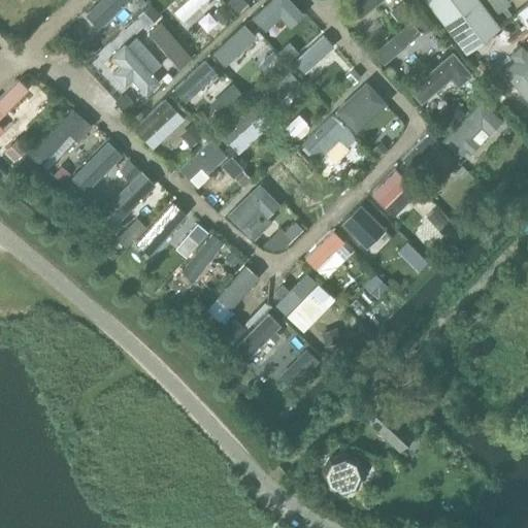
[(112,0),(99,13),(112,28),(138,4),(133,0),(112,0)]
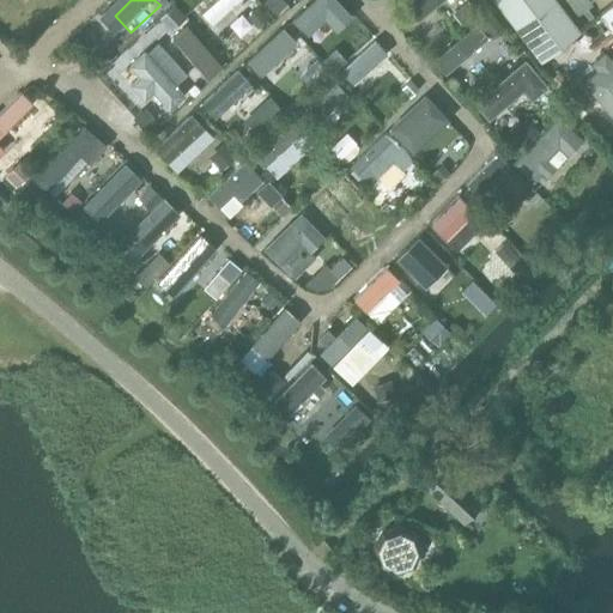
[(247,0),(218,0),(206,12),(219,26),(247,0)]
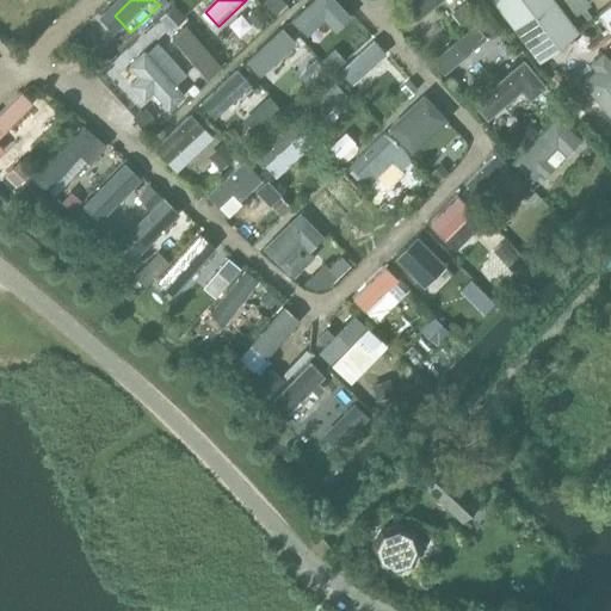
[(285,0),(264,0),(277,13),(288,2),(285,0)]
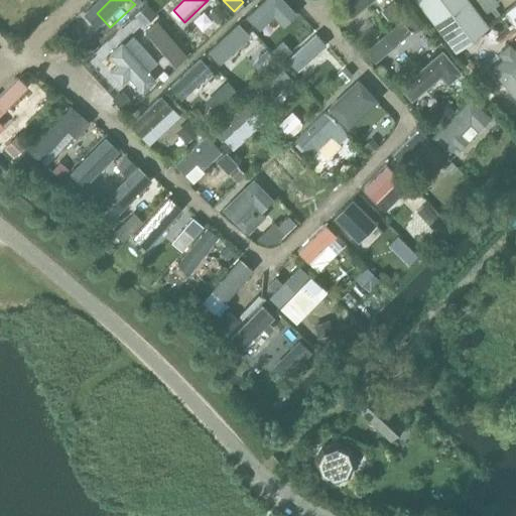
[(283,0),(262,0),(245,16),(258,29),(272,16),(282,26),(296,13),(283,0)]
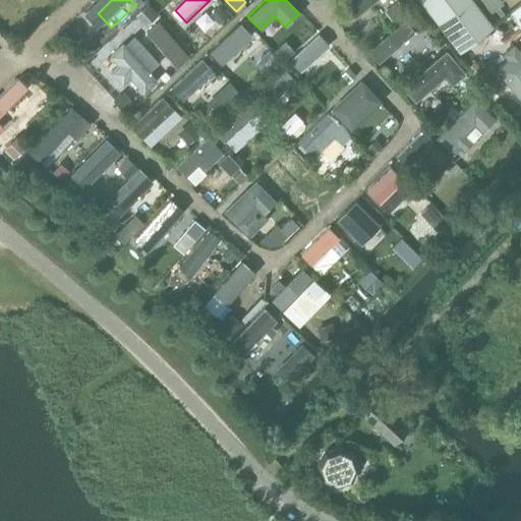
[(355,0),(349,6),(361,18),(380,0),(355,0)]
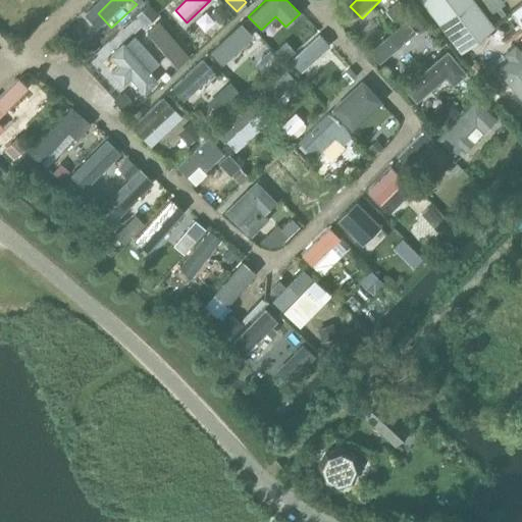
[(423,0),(462,49),(494,22),(476,0),(423,0)]
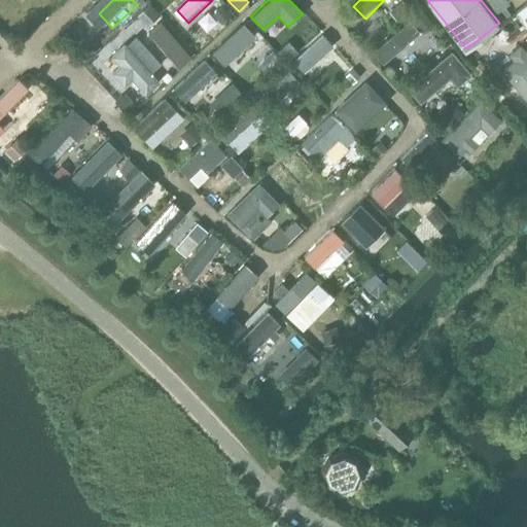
[(504,0),(490,0),(498,11),(507,4),(504,0)]
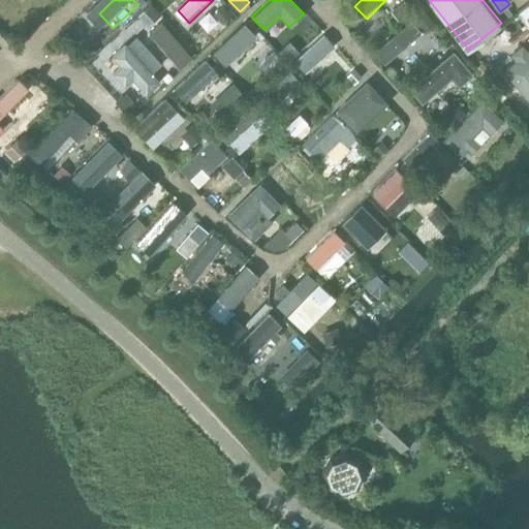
[(149,1),(138,13),(149,24),(160,10),(149,1)]
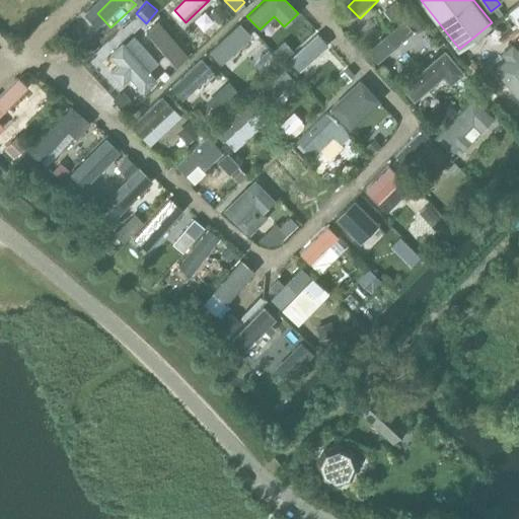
[(518,5),(488,28),(502,38),(518,24),(518,5)]
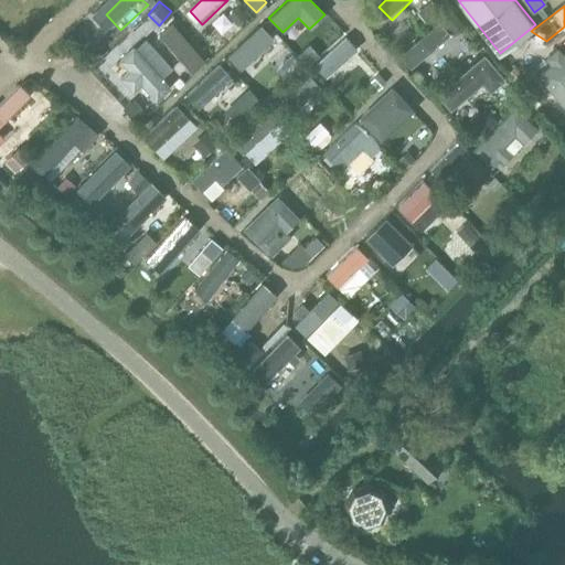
[(440,18),(401,51),(427,82),(476,41),(464,27),(455,34),(440,18)]
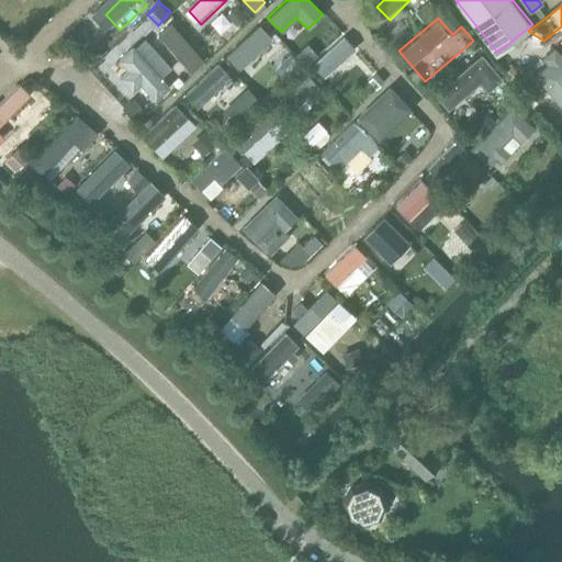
[(261,19),(231,47),(243,59),(260,43),(267,49),(279,37),(261,19)]
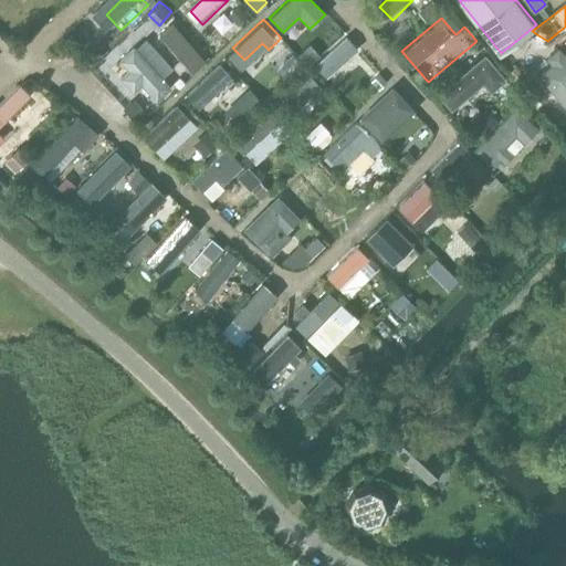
[(199,59),(171,27),(158,38),(187,70),(199,59)]
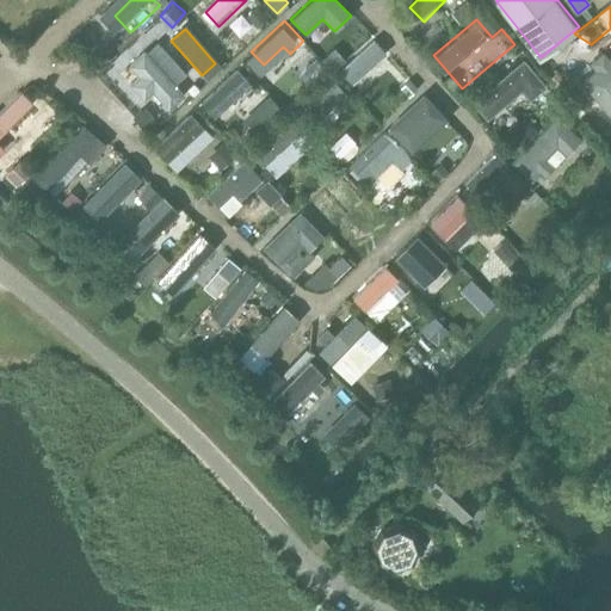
[(372,39),(339,69),(351,84),(384,54),(372,39)]
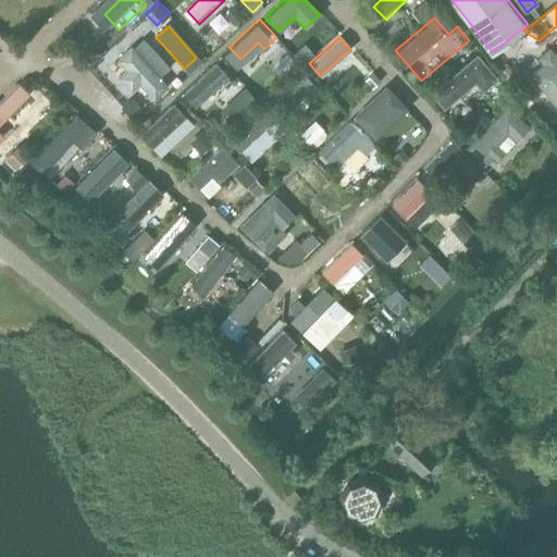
[(131,47),(118,60),(126,69),(118,76),(130,90),(138,83),(153,98),(166,86),(131,47)]
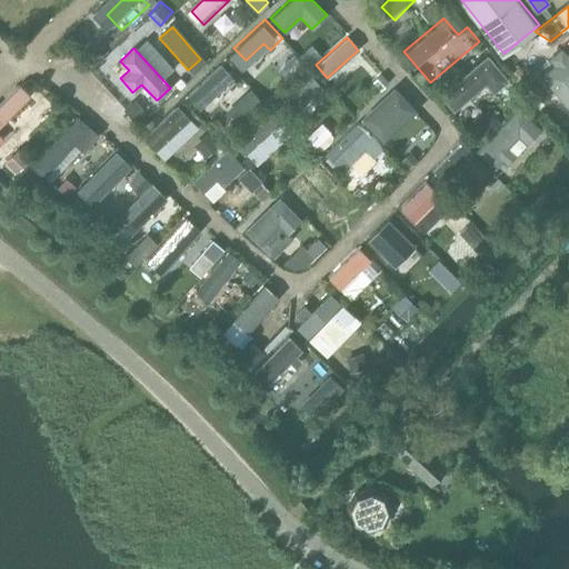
[(568,50),(542,71),(568,105),(568,50)]
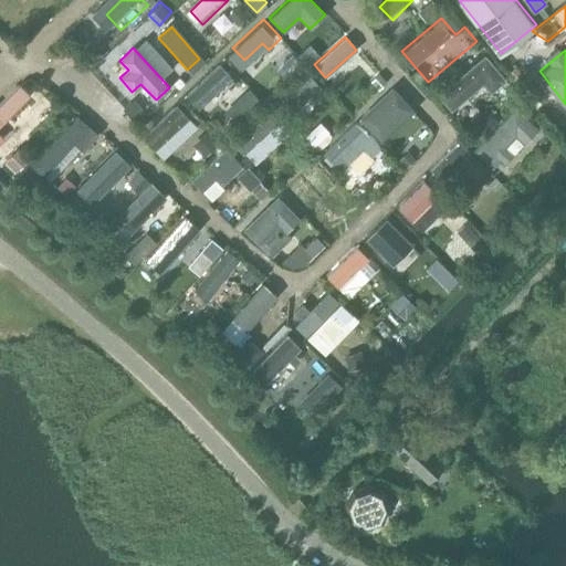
[(484,56),(439,95),(450,108),(482,82),(490,91),(503,79),(484,56)]
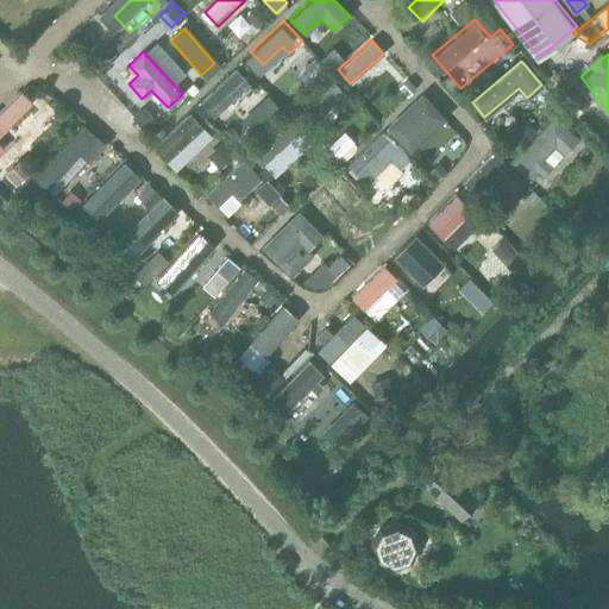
[(196,104),(217,123),(251,85),(231,67),(196,104)]
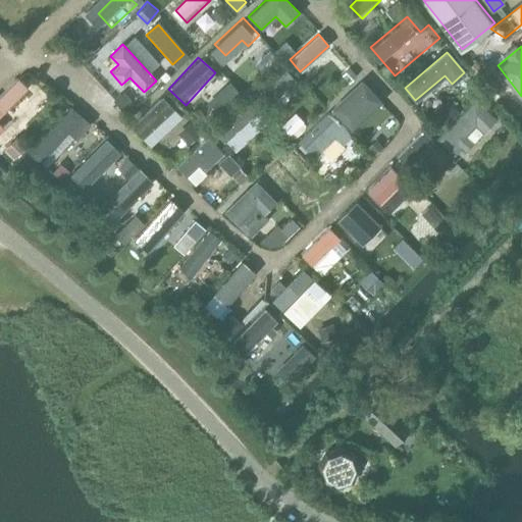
[(276,108),(303,83),(286,65),(260,91),(276,108)]
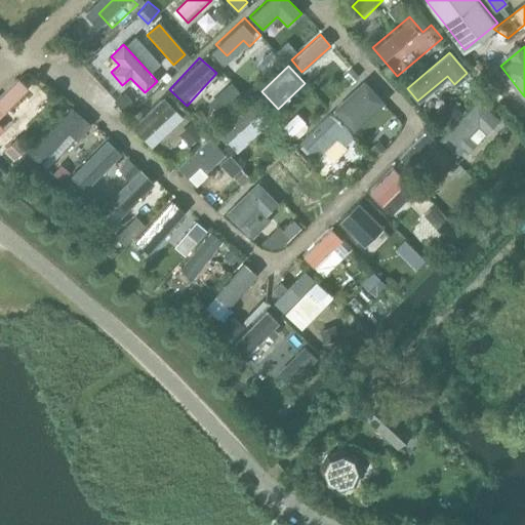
[(19,74),(0,92),(0,130),(6,125),(0,119),(0,113),(30,84),(19,74)]
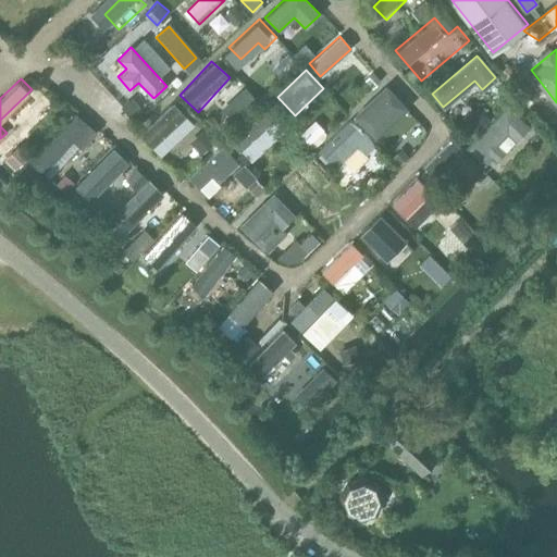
[(386,85),(353,116),(374,139),(407,108),(386,85)]
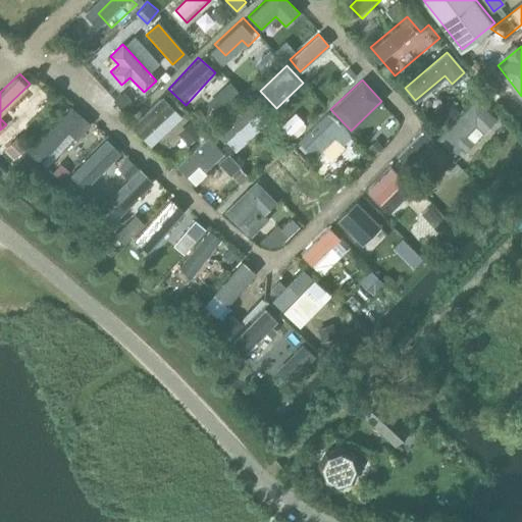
[(125,92),(115,97),(121,110),(132,105),(125,92)]
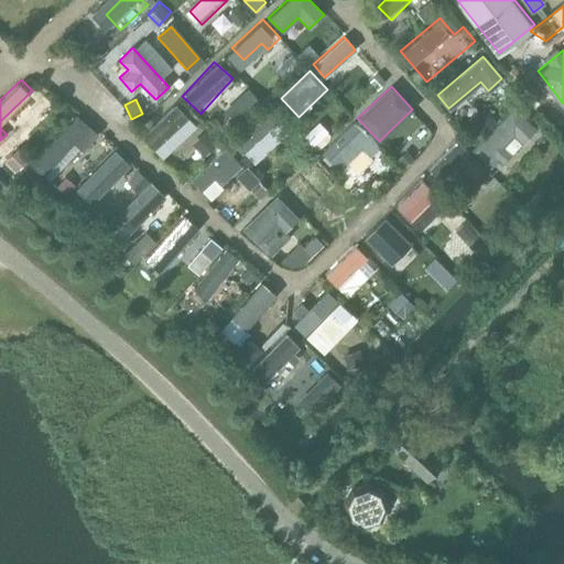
[(141,137),(163,161),(198,128),(177,105),(141,137)]
